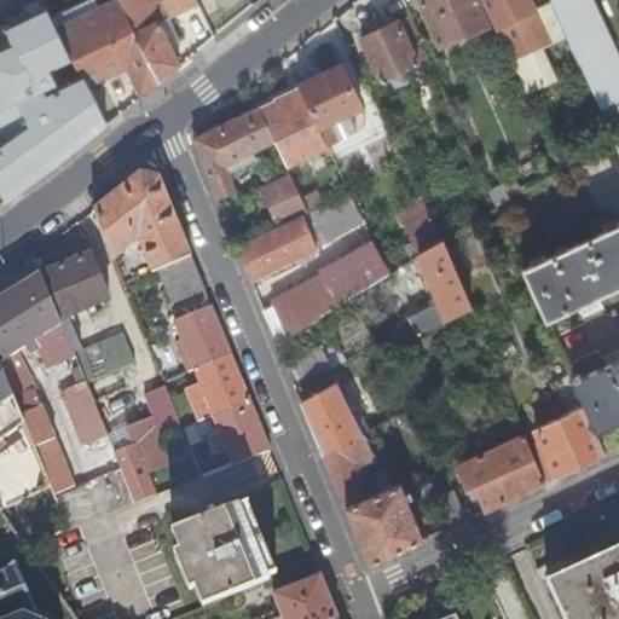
[(0,65),(50,168),(82,143),(104,125),(91,94),(84,79),(59,87),(48,67),(73,58),(53,18),(41,0),(33,0),(22,6),(24,10),(5,18),(6,23),(0,25),(0,65)]
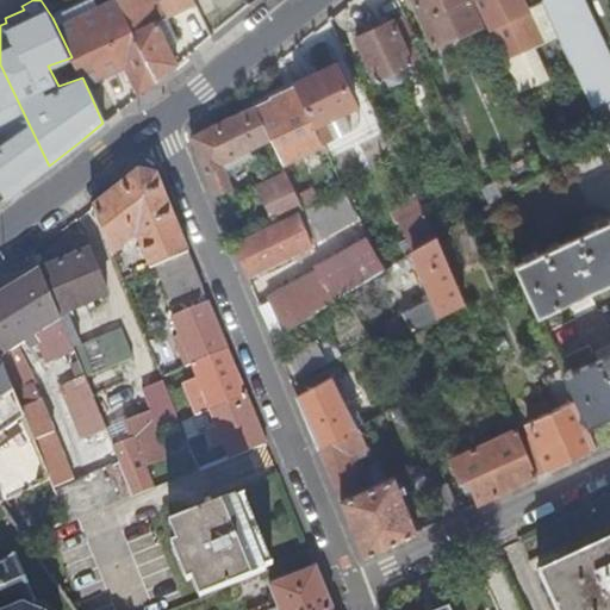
[(126,68),(141,97),(144,93),(149,89),(157,82),(118,0),(89,0),(53,18),(72,57),(73,61),(75,62),(82,78),(89,93),(105,86),(103,80),(126,68)]
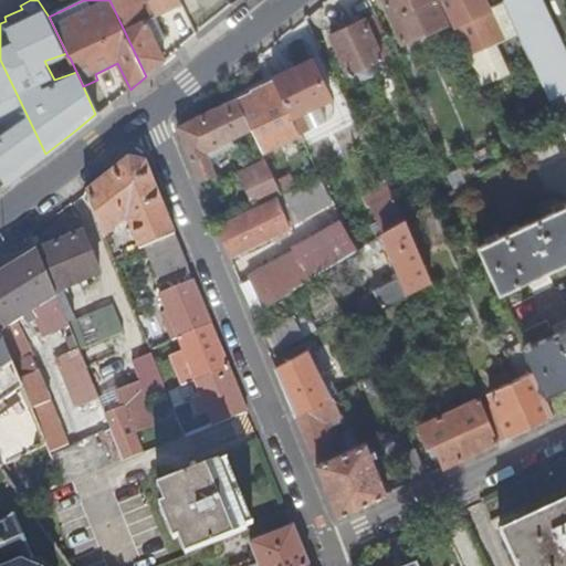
[(109,0),(146,76),(165,61),(158,45),(147,22),(156,18),(181,6),(179,0),(109,0)]
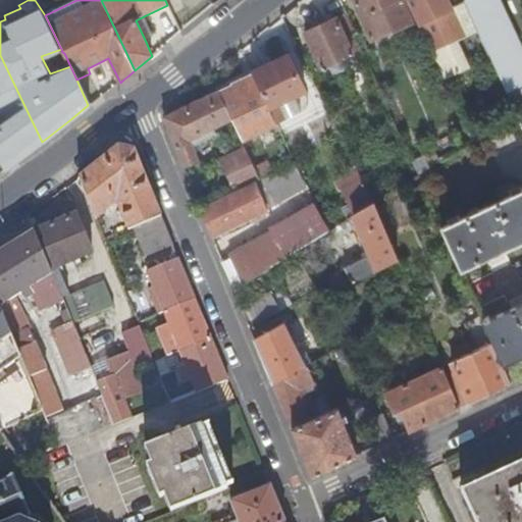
[(412,22),(401,0),(352,0),(370,40),(412,22)]
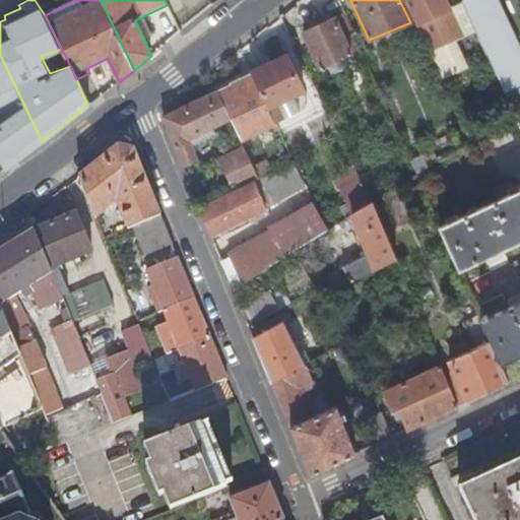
[(403,0),(428,51),(431,59),(441,80),(488,58),(461,2),(449,8),(444,0),(403,0)]
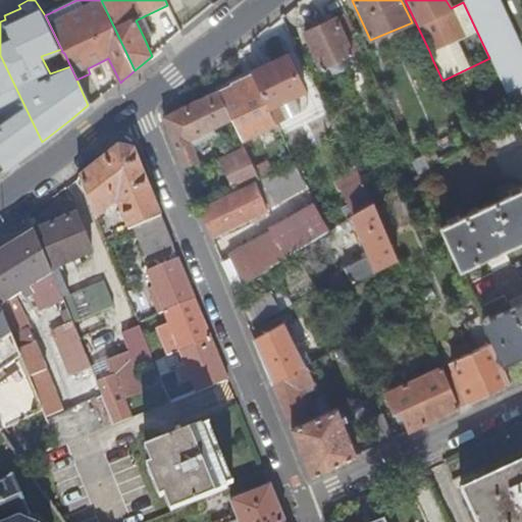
[(490,0),(467,0),(463,2),(489,58),(506,93),(521,85),(521,55),(497,1),(490,0)]
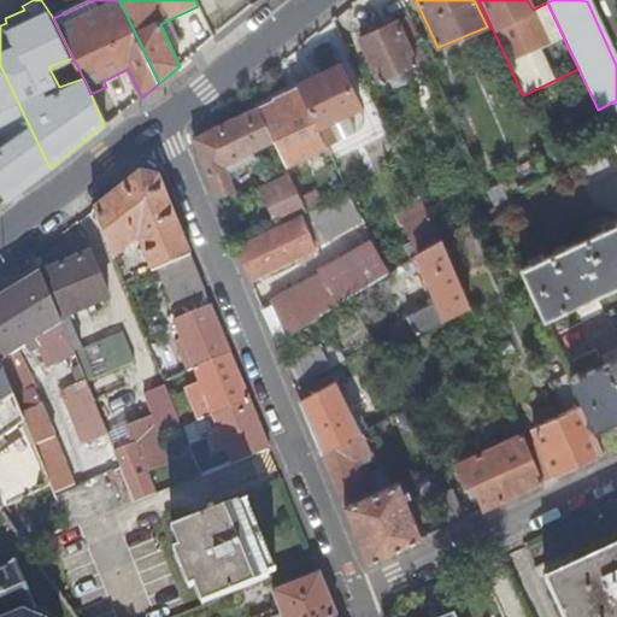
[(160,24),(172,50),(178,43),(170,19),(160,24)]
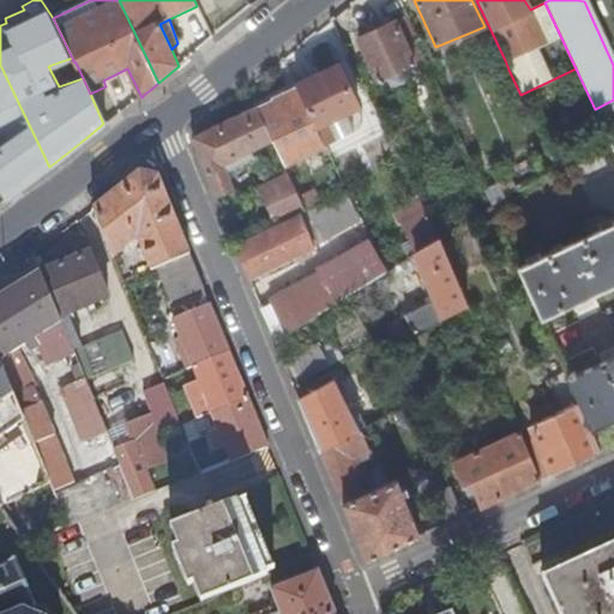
[(378,82),(414,65),(393,20),(357,38),(378,82)]
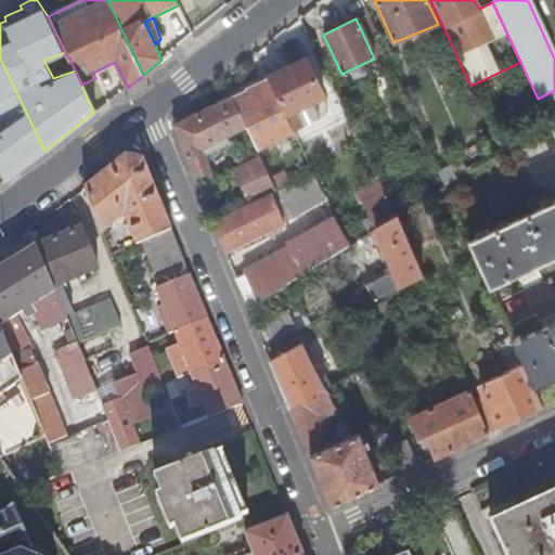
[(29,162),(44,151),(0,59),(0,119),(0,126),(5,123),(10,126),(0,132),(0,171),(4,180),(29,162)]
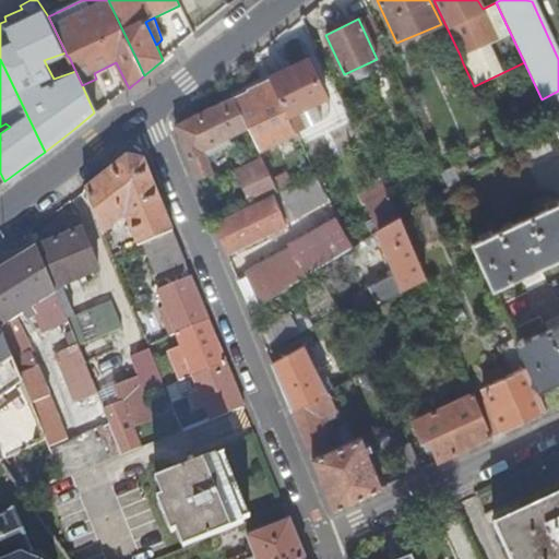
[(307,59),(269,79),(295,132),(296,134),(306,129),(298,113),(326,98),(307,59)]
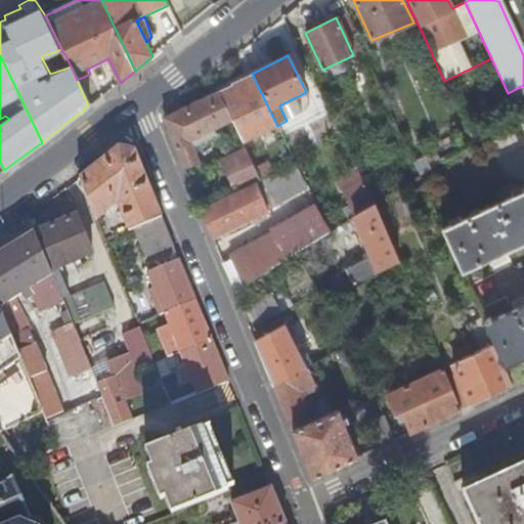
[(375,76),(381,89),(390,85),(384,72),(375,76)]
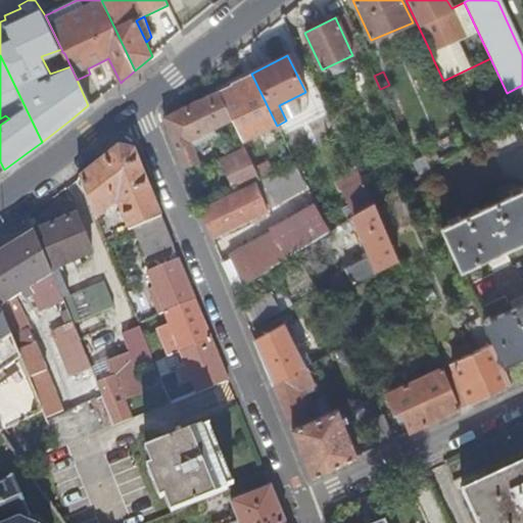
[(226,87),(217,92),(230,121),(240,141),(276,124),(251,74),(226,87)]
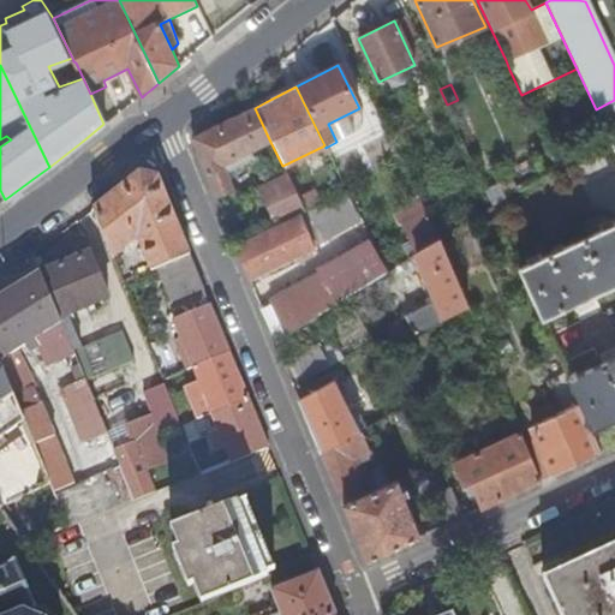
[(255,108),(192,139),(216,197),(216,198),(233,191),(221,166),(232,161),(234,167),(243,163),(240,156),(270,142),(255,108)]
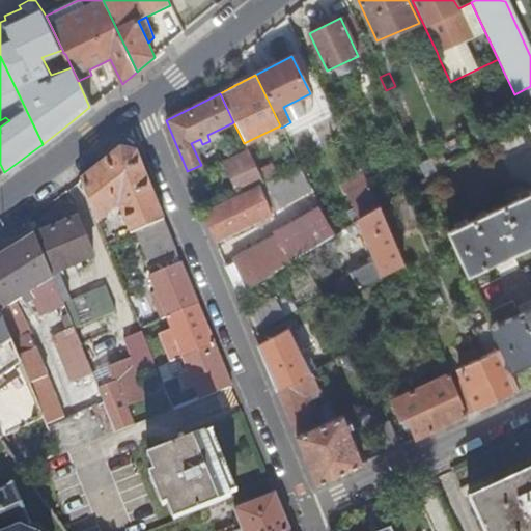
[(410,173),(374,195),(380,206),(402,192),(424,178),(421,171),(410,145),(399,150),(410,173)]
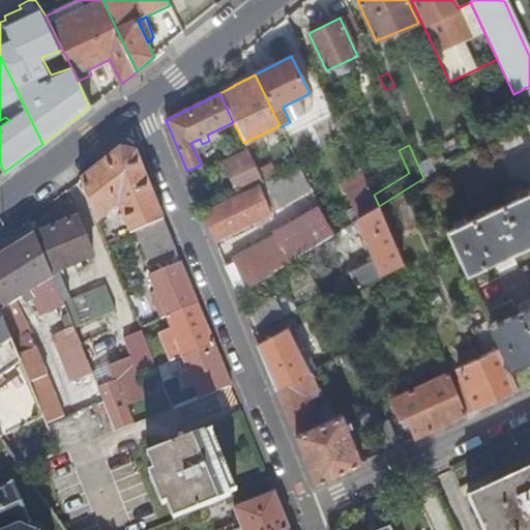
[(101,164),(80,181),(97,223),(115,208),(117,204),(121,206),(119,210),(129,234),(139,230),(163,221),(152,195),(136,154),(119,149),(101,164)]
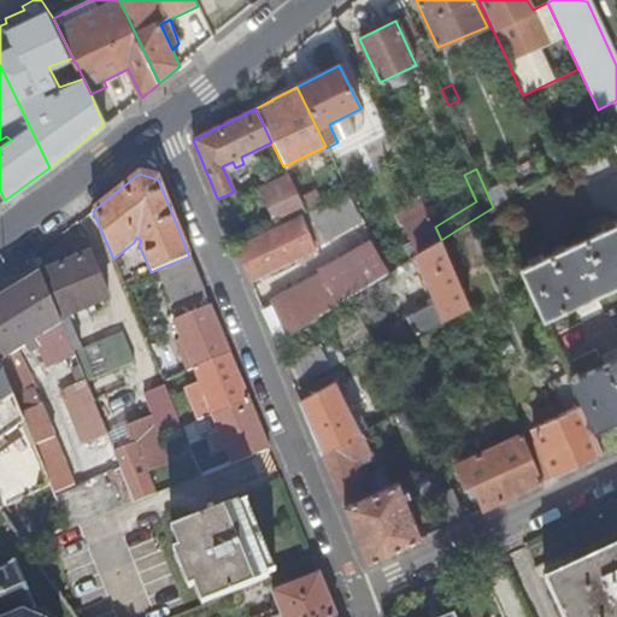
[(277,227),(300,216),(305,213),(287,175),(259,188),(277,227)]
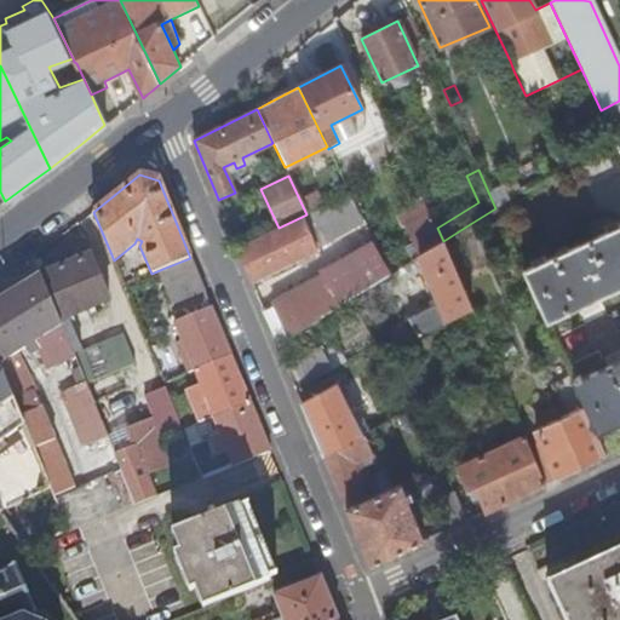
[(247,270),(252,281),(337,240),(336,236),(343,233),(349,227),(352,233),(367,227),(350,193),(306,214),(302,217),(279,228),(237,248),(247,270)]
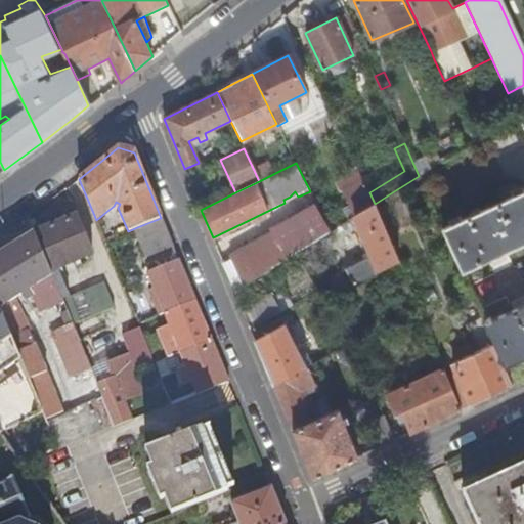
[(416,169),(419,176),(426,172),(424,166),(416,169)]
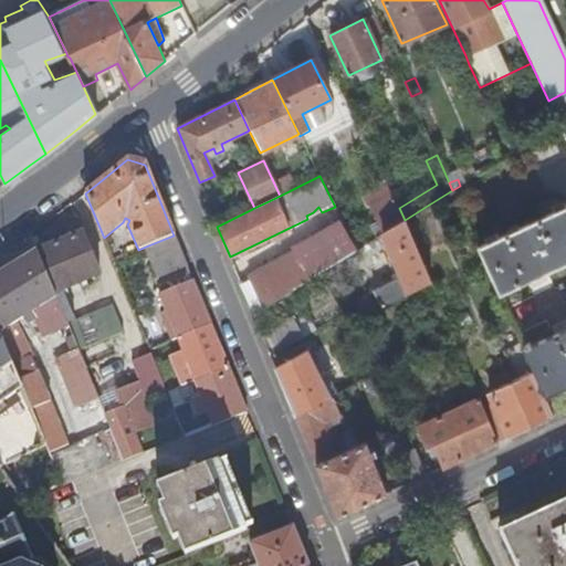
[(496,294),(498,293),(565,261),(565,203),(478,247),(475,247),(496,294)]
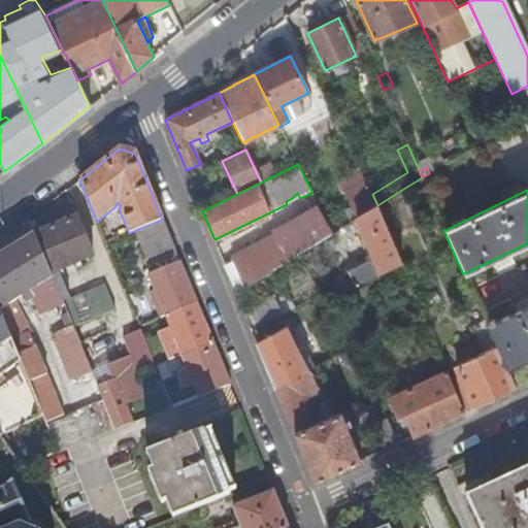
[(377,205),(372,194),(352,206),(358,218),(376,206),(377,205)]
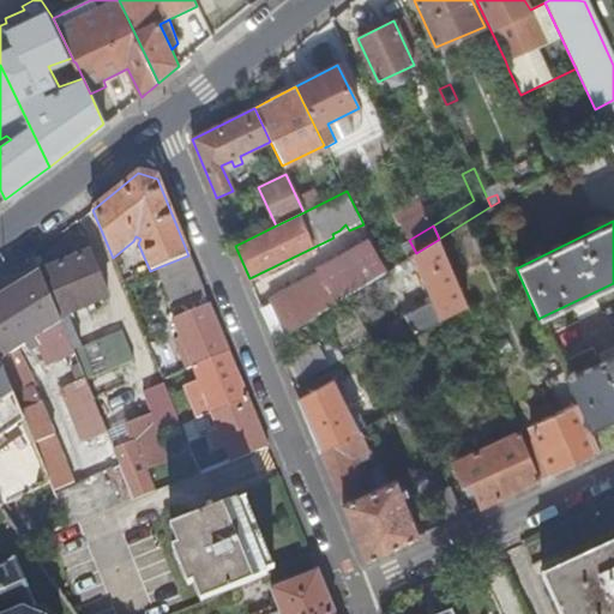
[(271,301),(287,335),(387,271),(372,240),(319,271),(320,275),(271,301)]
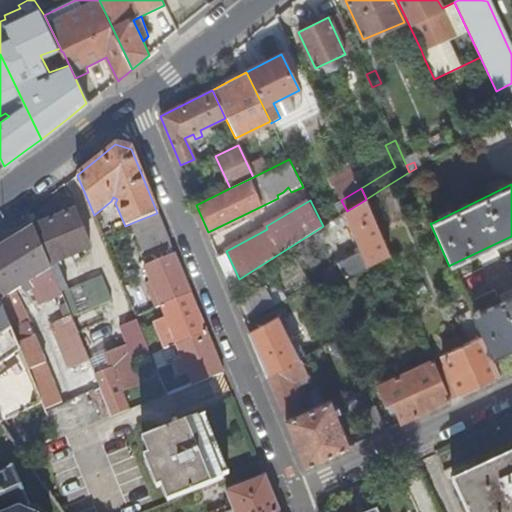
[(365,200),(347,211),(346,212),(361,249),(337,263),(346,278),(388,255),(365,200)]
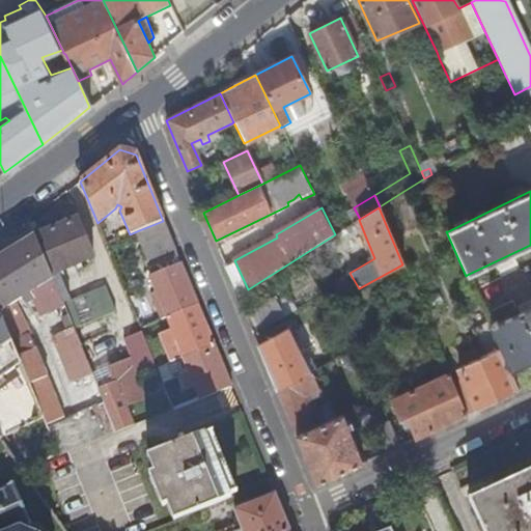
[(33,238),(59,299),(62,305),(70,302),(58,273),(93,258),(80,227),(77,219),(33,238)]
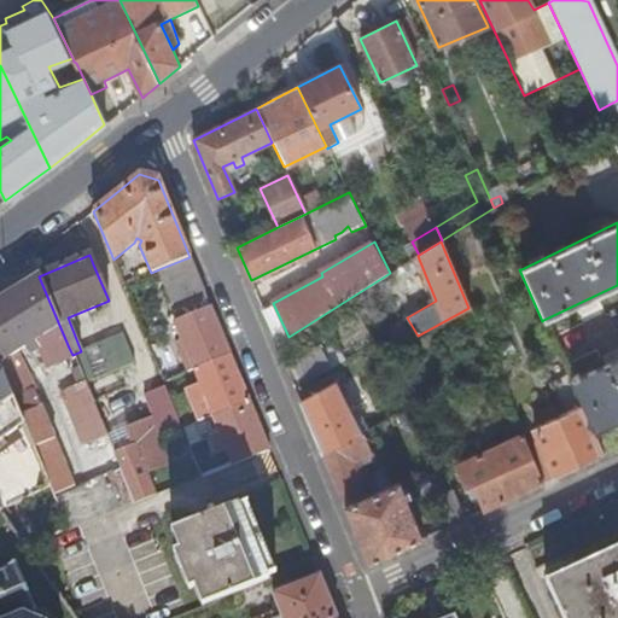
[(204,292),(190,257),(162,268),(176,303),(204,292)]
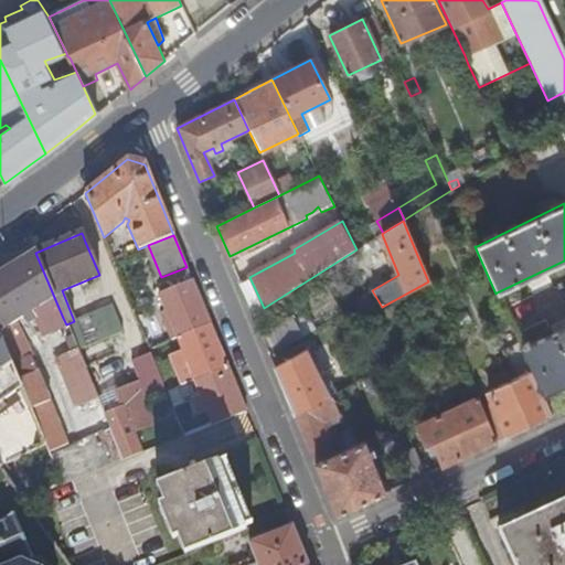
[(0,331),(0,332),(20,320),(28,334),(63,318),(35,253),(0,274),(0,331)]
